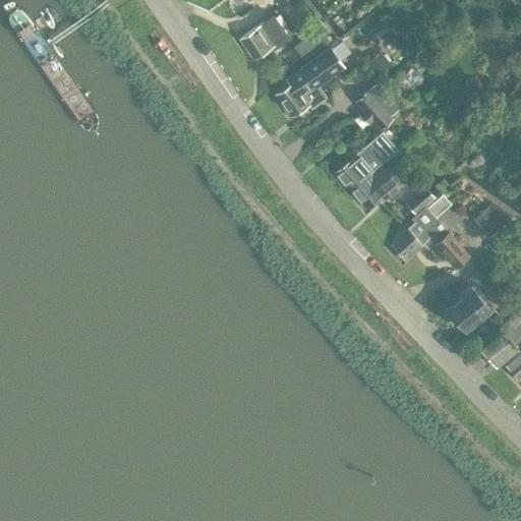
[(289,38),(273,14),(262,22),(238,39),(251,58),(276,42),(278,45),(289,38)]
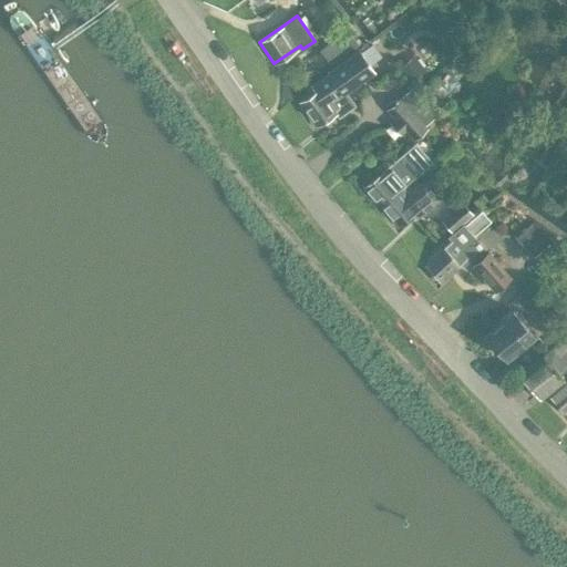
[(330,63),(356,43),(346,31),(320,50),(330,63)]
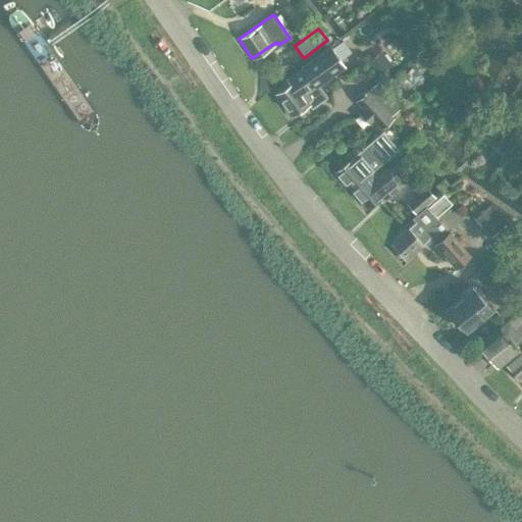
[(285,79),(290,85),(274,96),(291,116),(308,102),(315,97),(310,90),(343,64),(328,46),(285,79)]
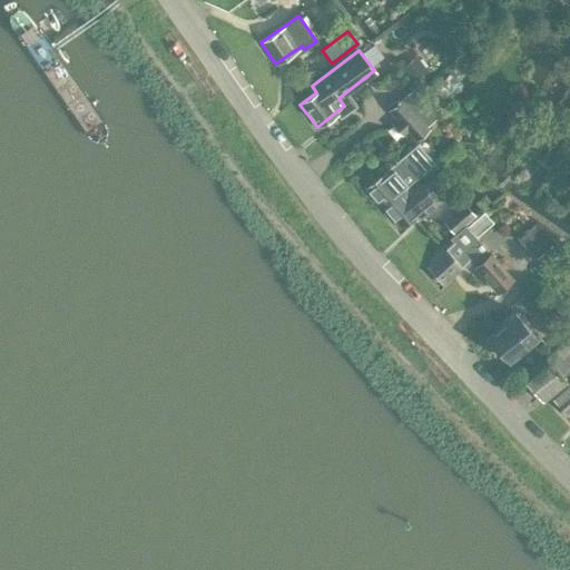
[(411,108),(397,119),(416,140),(429,129),(426,126),(411,108)]
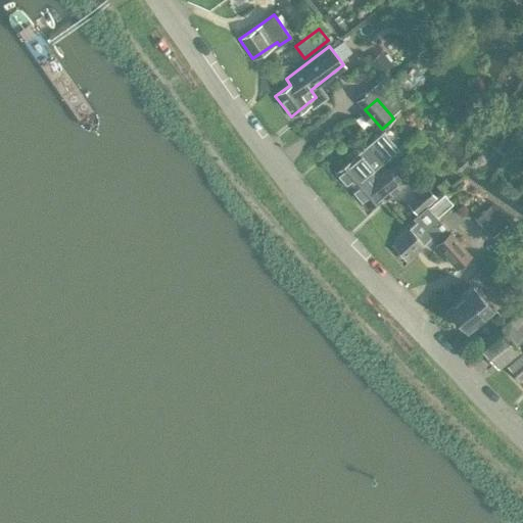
[(335,173),(350,191),(374,171),(397,150),(383,133),(359,153),(335,173)]
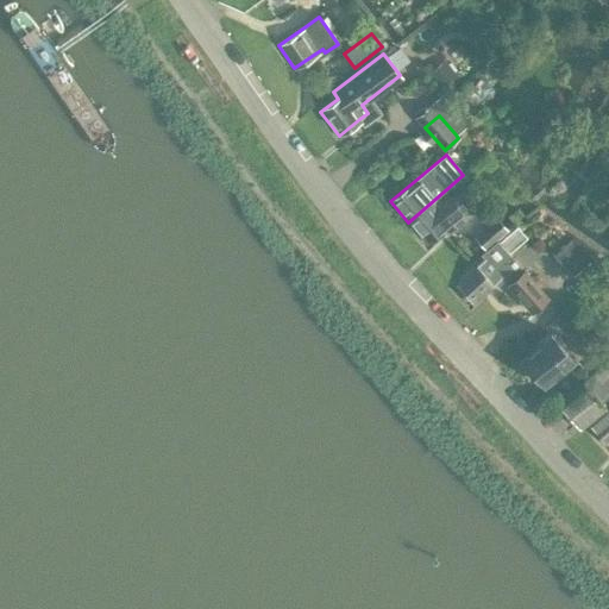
[(435,199),(408,223),(428,245),(445,230),(449,234),(475,211),(457,190),(440,205),(435,199)]
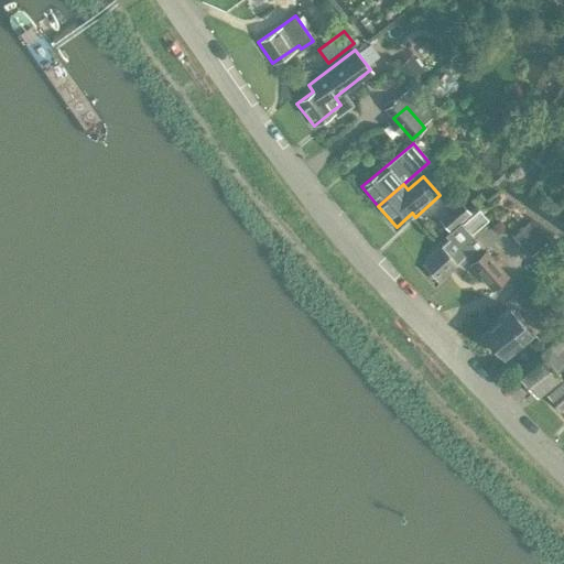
[(449,230),(469,214),(461,203),(441,219),(449,230)]
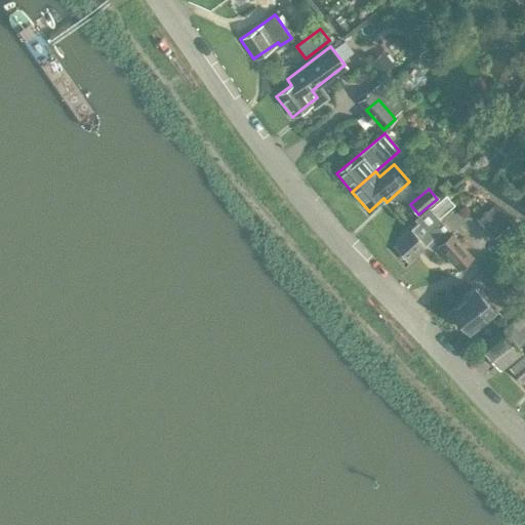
[(517,216),(496,201),(495,202),(490,205),(476,218),(493,237),(517,216)]
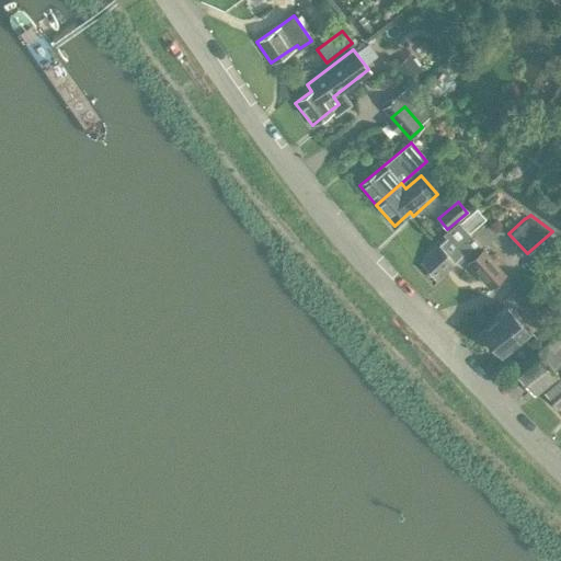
[(419,264),(434,282),(462,256),(490,288),(505,275),(483,251),(470,237),(471,236),(459,222),(444,236),(447,240),(419,264)]
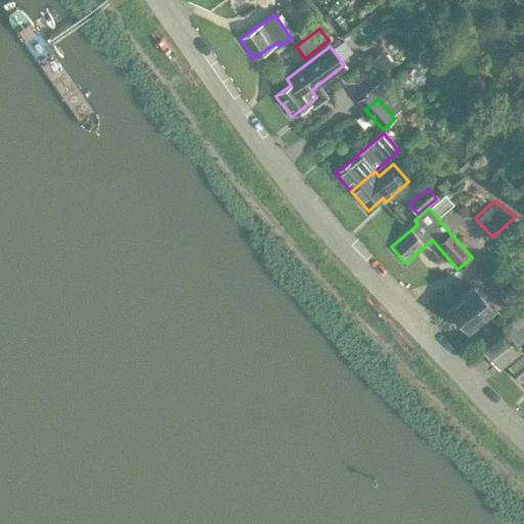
[(447,309),(467,331),(492,307),(472,286),(447,309)]
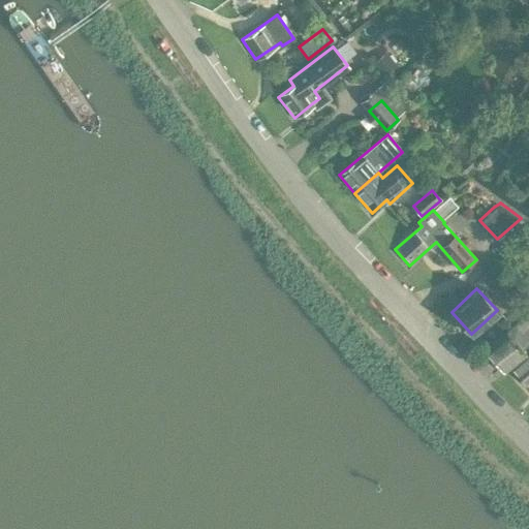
[(528,309),(524,315),(485,351),(504,372),(528,348),(528,344),(528,309)]
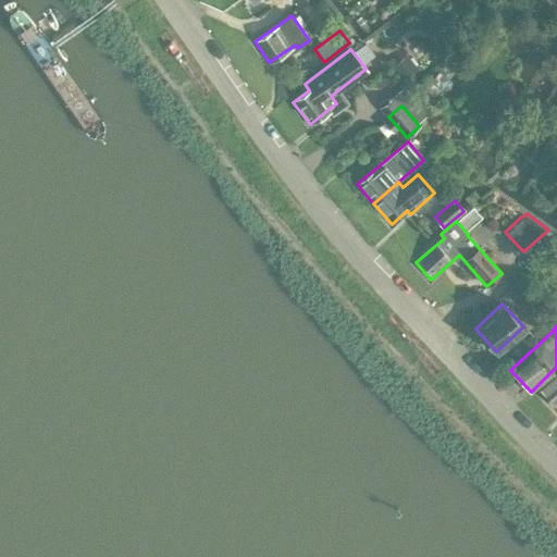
[(555,408),(556,405),(556,375),(540,392),(555,408)]
